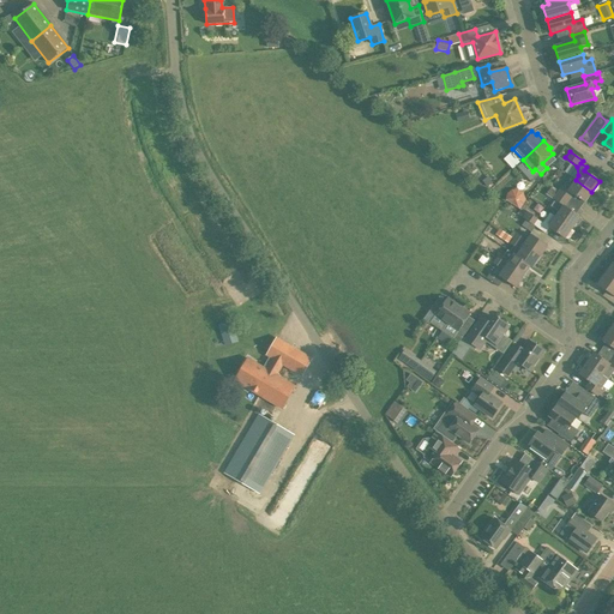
[(584,203),(591,192),(576,180),(572,185),(566,186),(564,188),(561,186),(557,192),(570,202),(573,196),(584,203)]
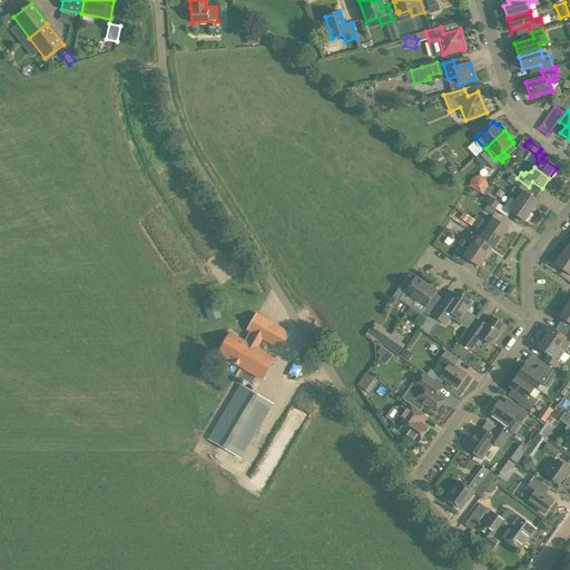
[(529,187),(517,178),(511,175),(507,180),(514,186),(511,192),(519,197),(516,202),(531,212),(539,202),(524,193),(529,187)]
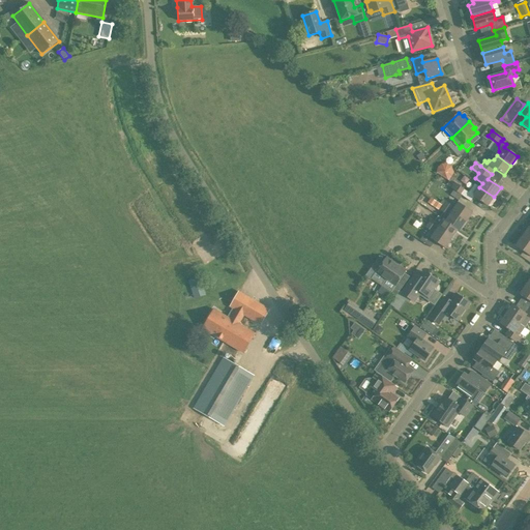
[(444,172),(442,171),(439,175),(448,181),(454,172),(444,172)]
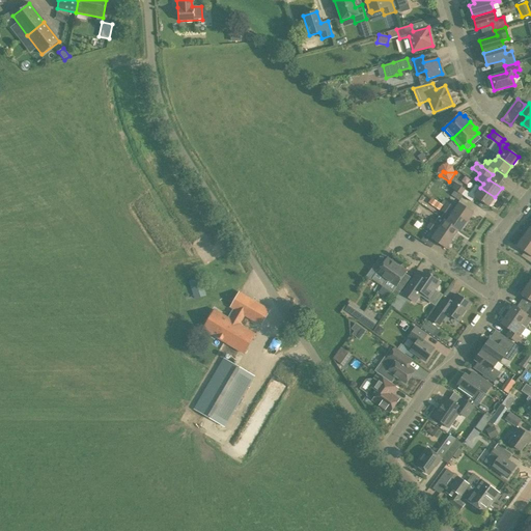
[(454,190),(454,191),(463,196),(466,191),(455,184),(451,189),(454,190)]
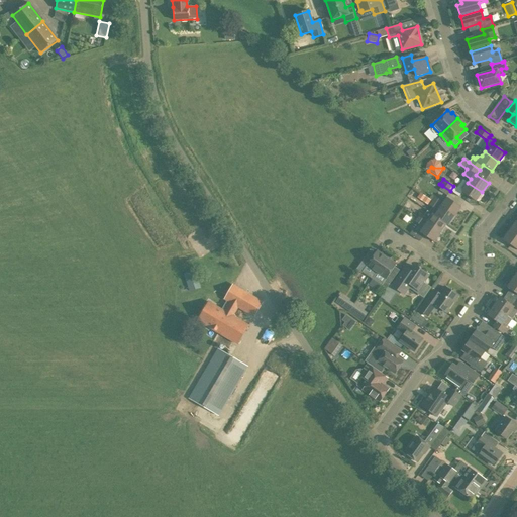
[(482,192),(468,183),(464,187),(458,182),(455,188),(476,202),(482,192)]
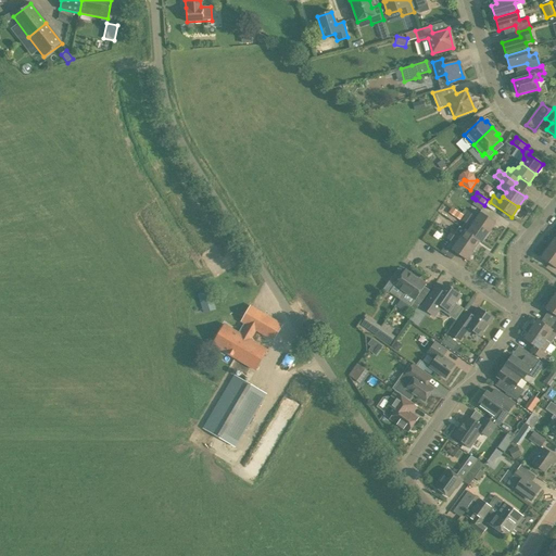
[(460,219),(464,214),(453,207),(450,212),(460,219)]
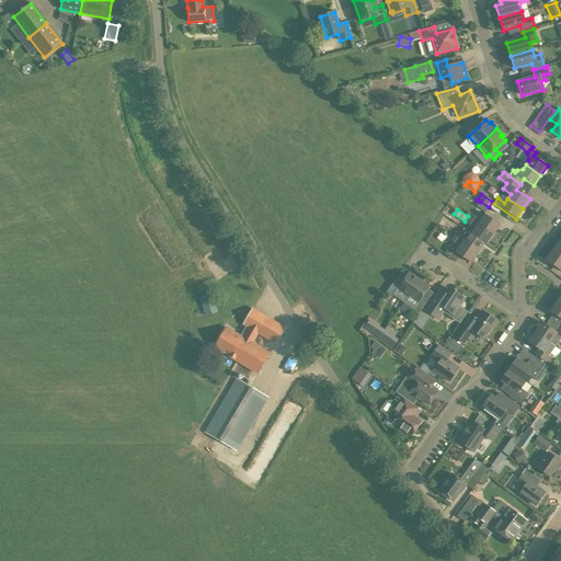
[(469,218),(493,236),(500,226),(484,215),(481,220),(472,214),(469,218)]
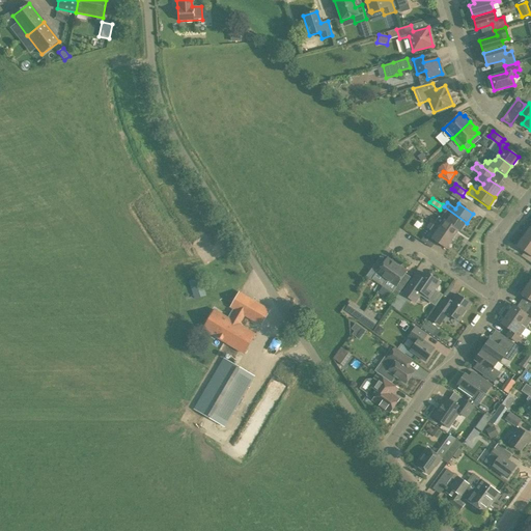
[(460,232),(467,223),(444,206),(441,212),(444,214),(441,218),(444,220),(446,222),(460,232)]
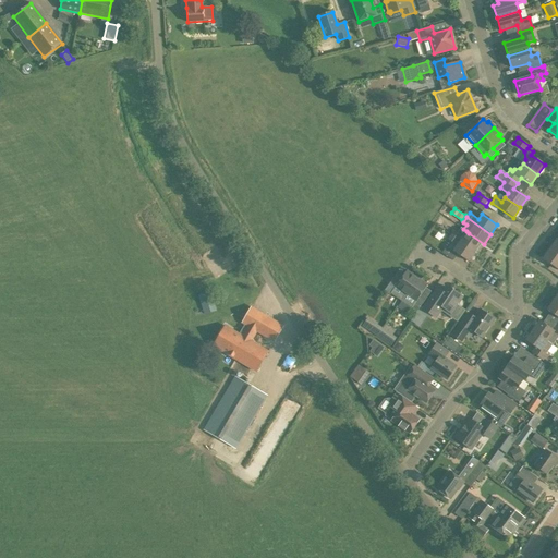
[(466,231),(463,229),(461,228),(458,233),(455,231),(451,235),(475,252),(482,243),(484,244),(469,233),(466,231)]
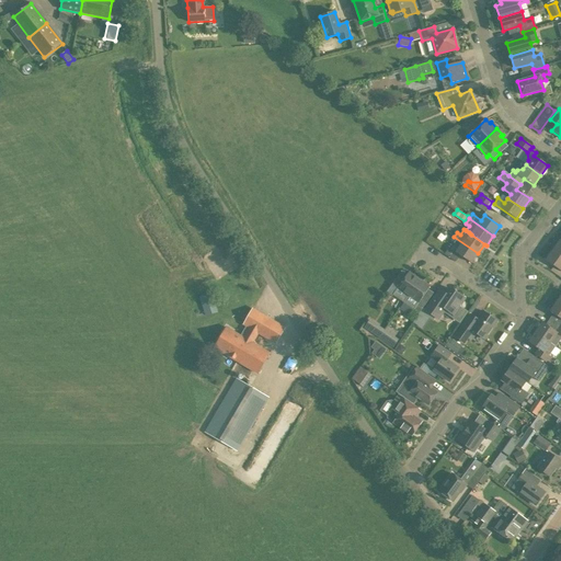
[(471,263),(478,253),(454,237),(450,241),(454,244),(450,250),(471,263)]
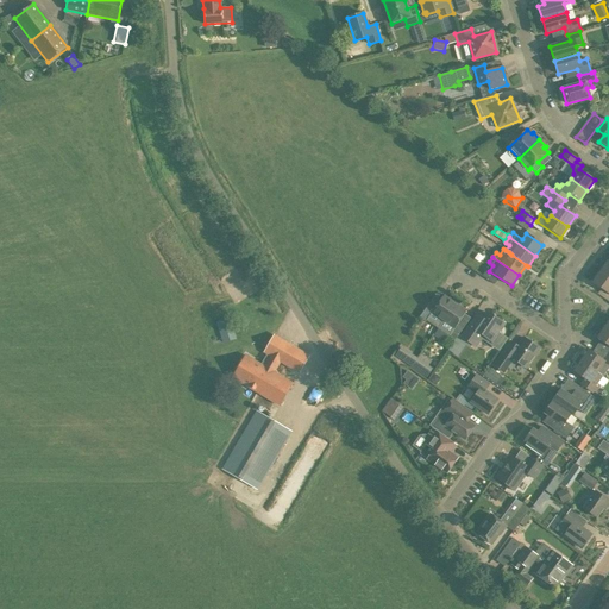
[(608,278),(600,272),(592,283),(608,295),(608,294),(608,278)]
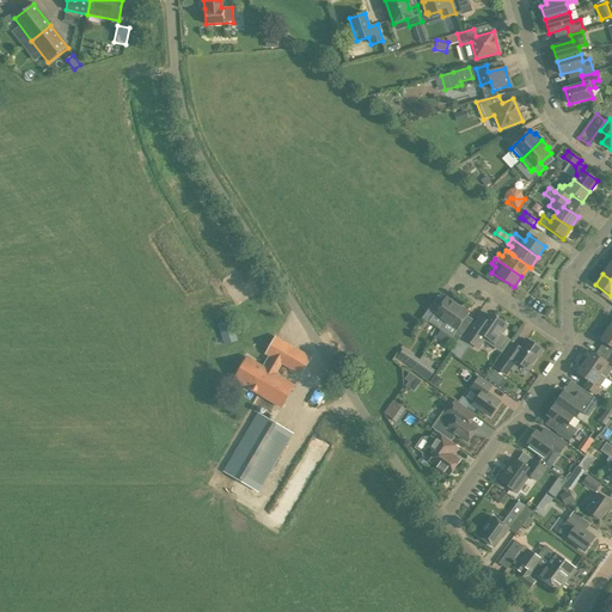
[(440,330),(458,305),(446,297),(436,311),(430,306),(421,319),(427,323),(428,322),(440,330)]
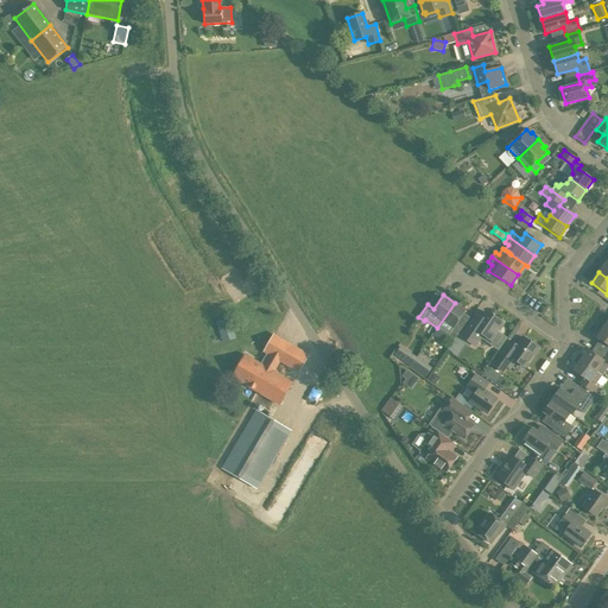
[(455,303),(437,328),(454,340),(462,329),(456,324),(466,311),(455,303)]
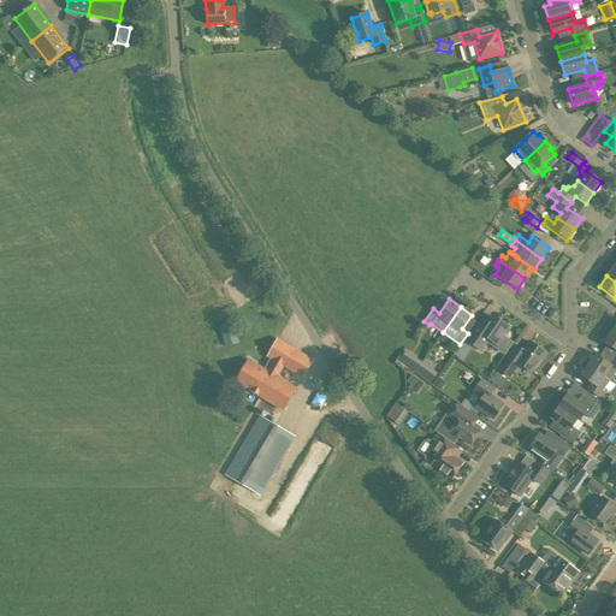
[(484,333),(475,327),(466,341),(481,353),(490,341),(495,344),(496,349),(504,355),(513,343),(503,336),(509,329),(495,318),(491,324),(484,333)]
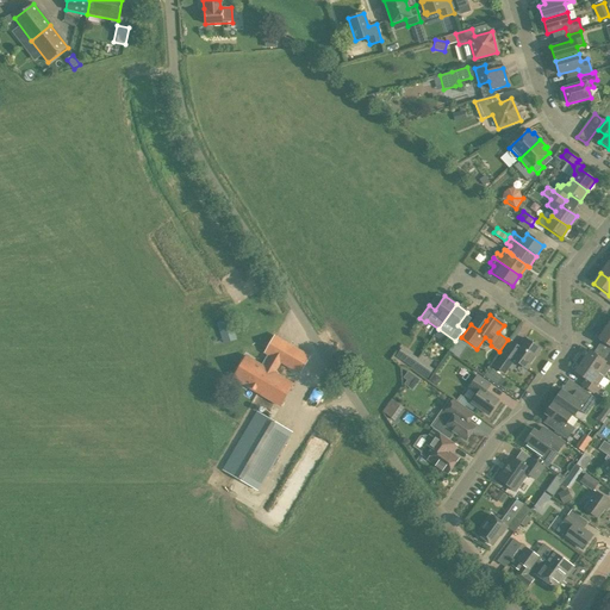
[(221,336),(234,331),(230,318),(217,323),(221,336)]
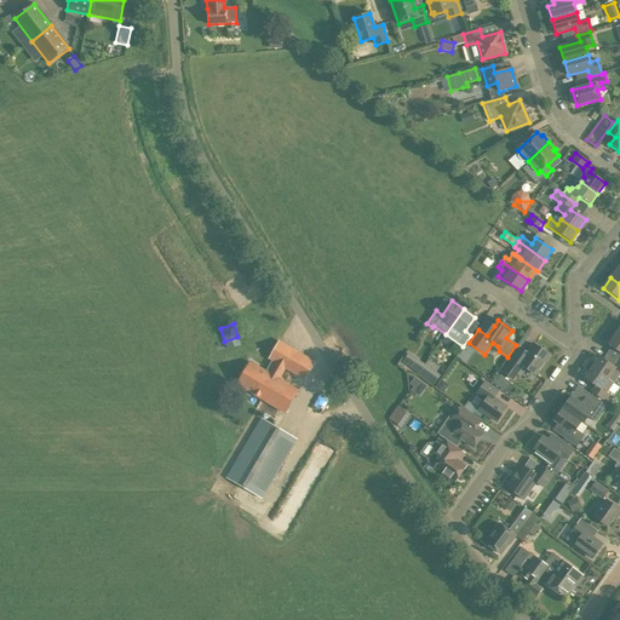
[(619,337),(615,333),(612,338),(610,337),(608,337),(606,340),(606,343),(608,344),(607,344),(619,352),(619,356),(618,361),(619,362),(619,337)]
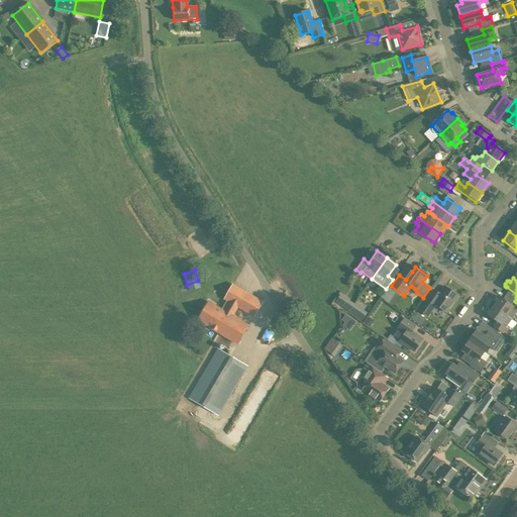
[(233,316),(237,308),(253,317),(265,301),(242,288),(235,283),(226,297),(230,299),(228,302),(223,311),(208,302),(197,321),(216,332),(218,333),(237,345),(248,325),(233,316)]
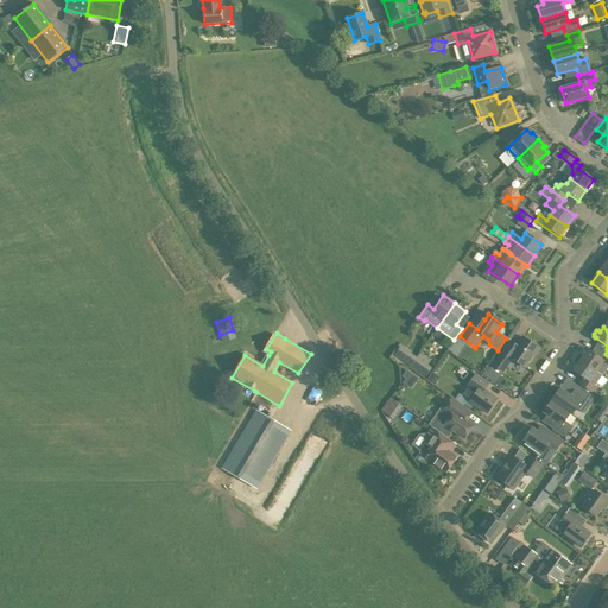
[(510,356),(501,350),(492,366),(502,373),(512,359),(525,368),(539,348),(524,337),(518,346),(510,356)]
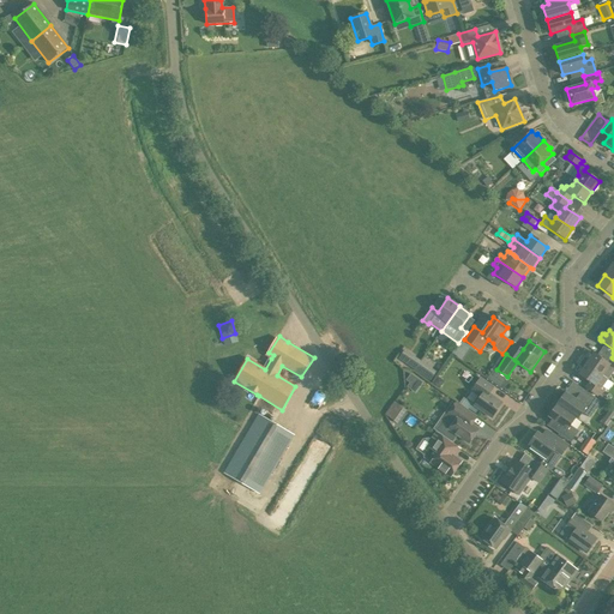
[(613,359),(612,357),(607,362),(593,353),(585,363),(607,379),(613,369),(613,359)]
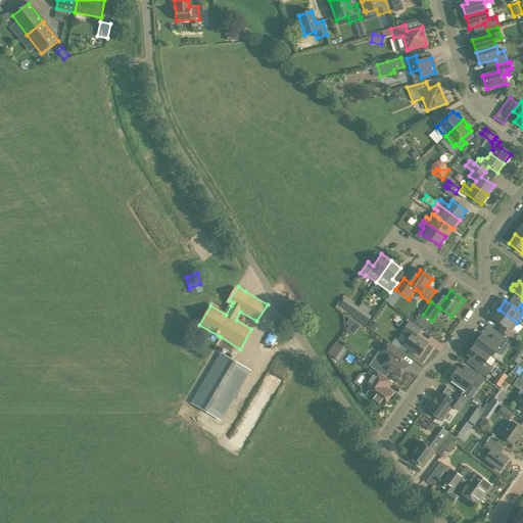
[(352,315),(358,308),(352,304),(347,312),(352,315)]
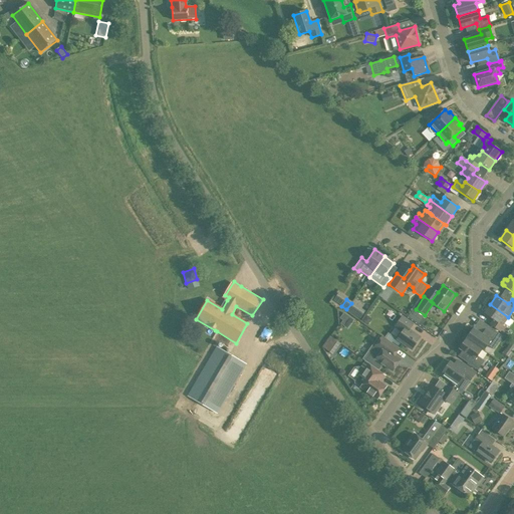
[(502,326),(508,317),(490,304),(484,313),(492,319),(489,324),(500,332),(503,327),(502,326)]
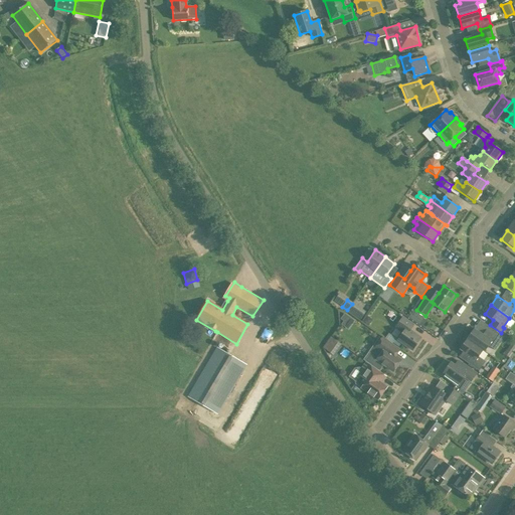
[(355,316),(360,319),(365,313),(360,309),(355,316)]
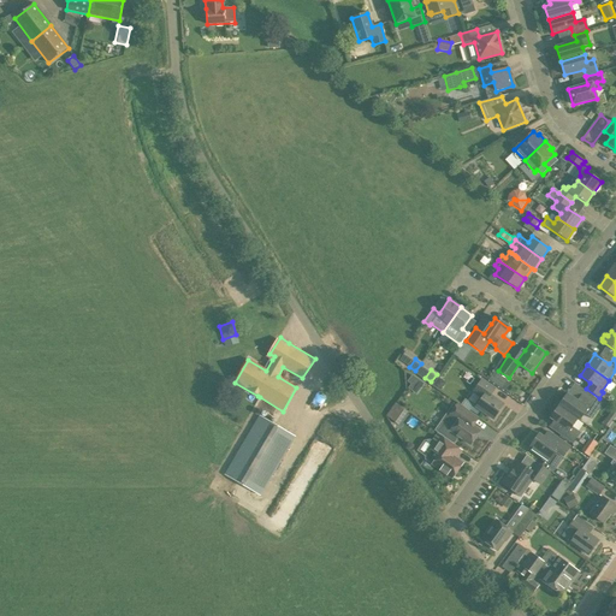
[(508,383),(505,380),(507,380),(497,373),(491,381),(505,391),(510,383),(509,381),(508,383)]
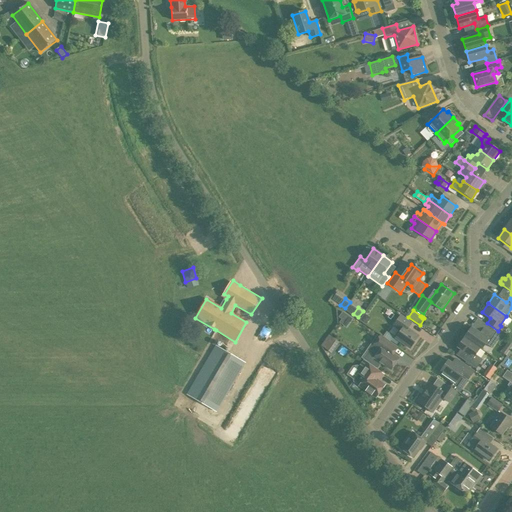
[(348,325),(353,318),(343,311),(338,318),(348,325)]
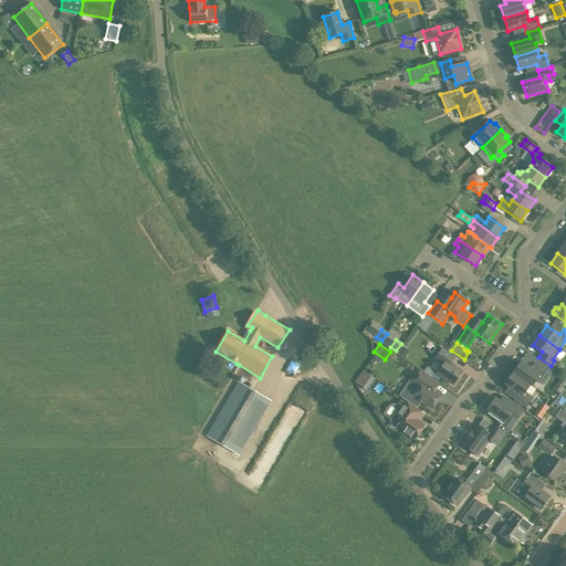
[(405,358),(409,352),(404,347),(399,354),(405,358)]
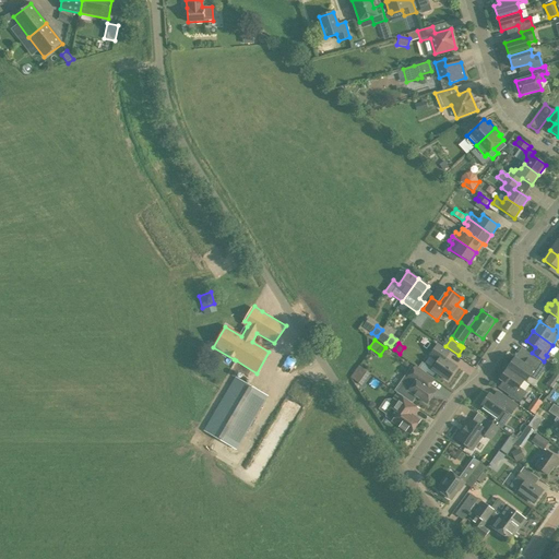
[(448,381),(458,367),(445,358),(450,353),(437,344),(429,356),(438,361),(432,369),(448,381)]
